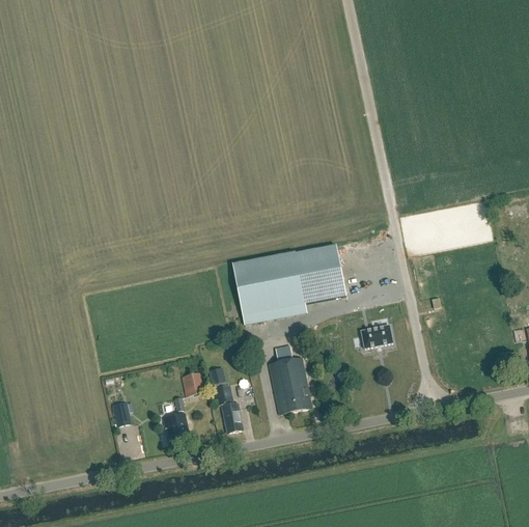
[(334,244),(231,264),(242,314),(344,295),(334,244)]
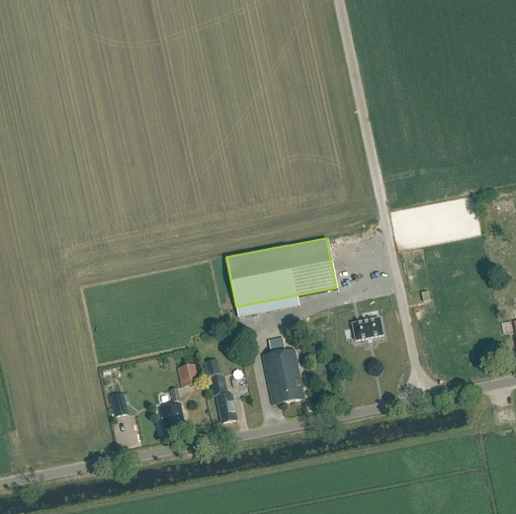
[(377,317),(350,322),(354,339),(381,334),(377,317)]
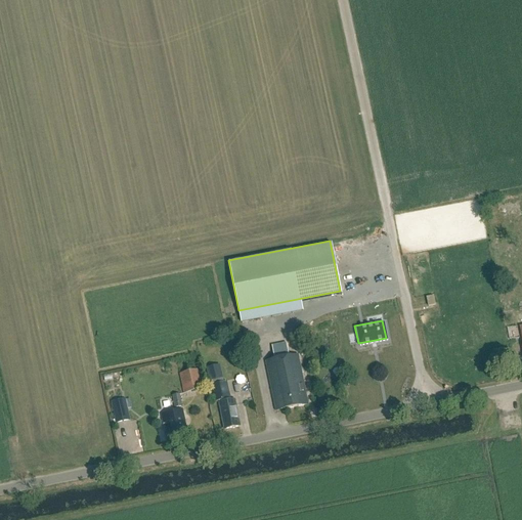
[(271,342),(274,356),(289,353),(286,339),(271,342)]
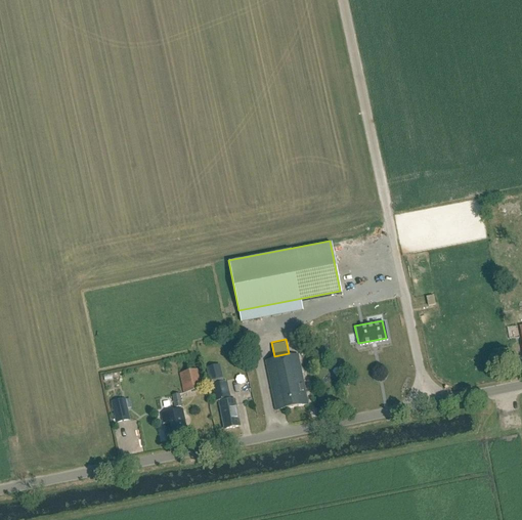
[(242,349),(233,350),(234,366),(243,366),(242,349)]
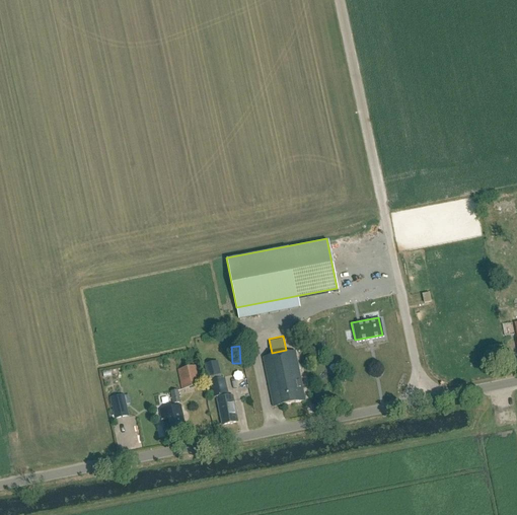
[(286,350),(272,353),(262,354),(272,402),(303,396),(293,348),(286,350)]
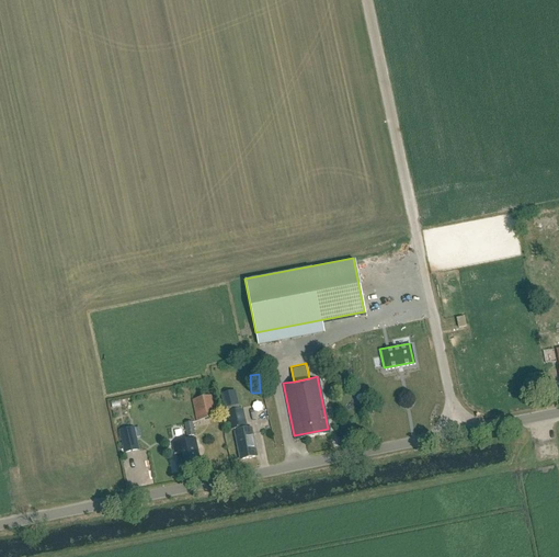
[(232,387),(220,390),(224,405),(236,401),(232,387)]
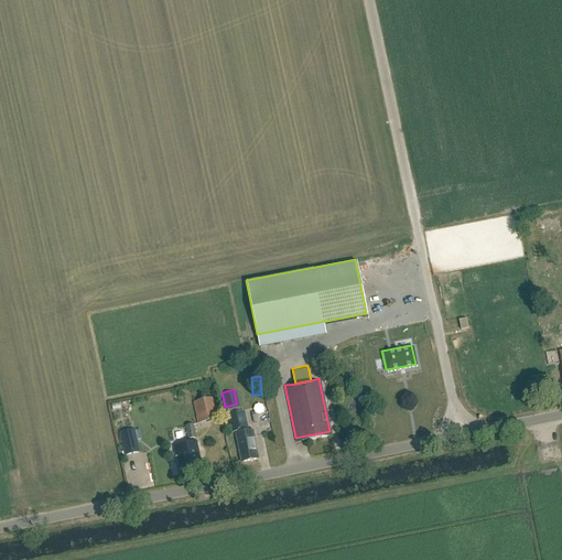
[(194,420),(216,416),(213,395),(190,400),(194,420)]
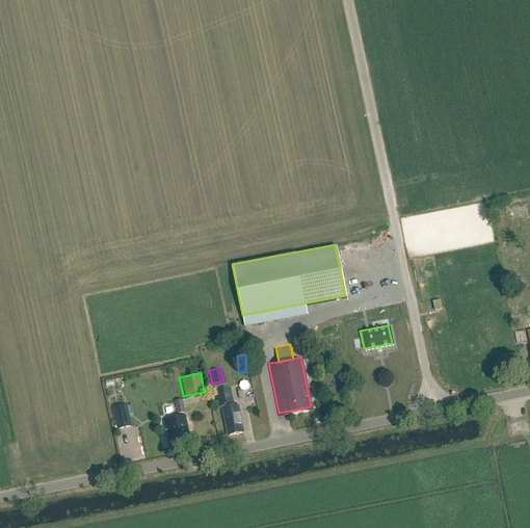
[(233,403),(229,384),(214,387),(217,404),(220,403),(227,432),(242,429),(237,402),(233,403)]
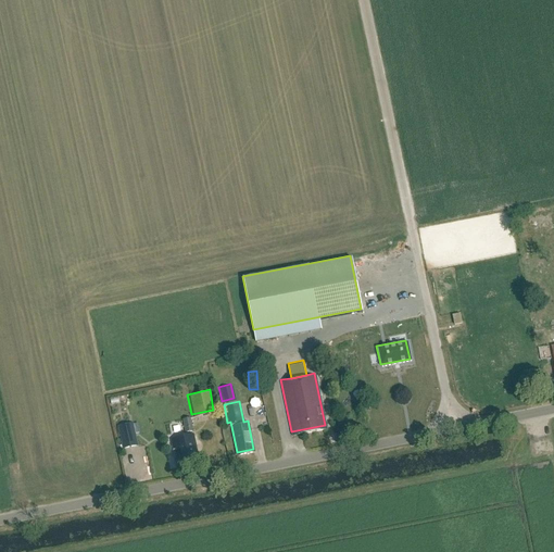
[(183,429),(190,428),(188,415),(179,417),(183,429)]
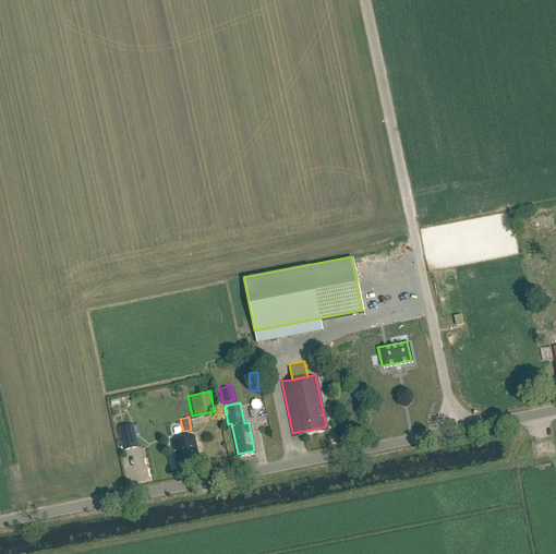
[(132,421),(117,424),(121,446),(136,443),(132,421)]
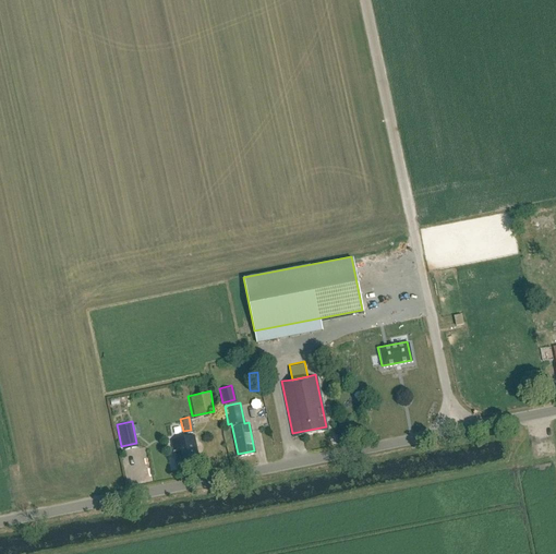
[(196,454),(192,433),(170,437),(172,449),(173,449),(174,453),(172,453),(176,466),(181,465),(181,467),(196,464),(195,454),(196,454)]
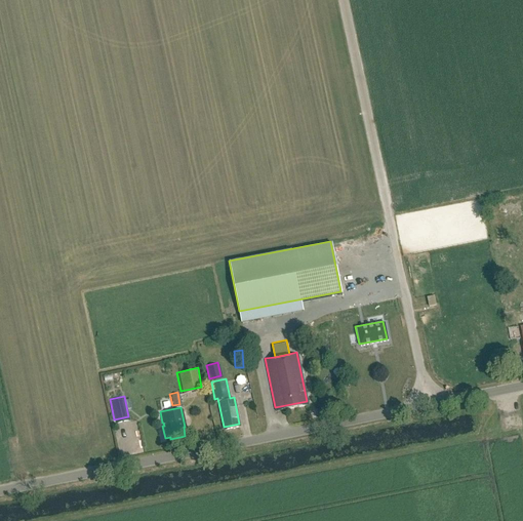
All buildings are outlined.
